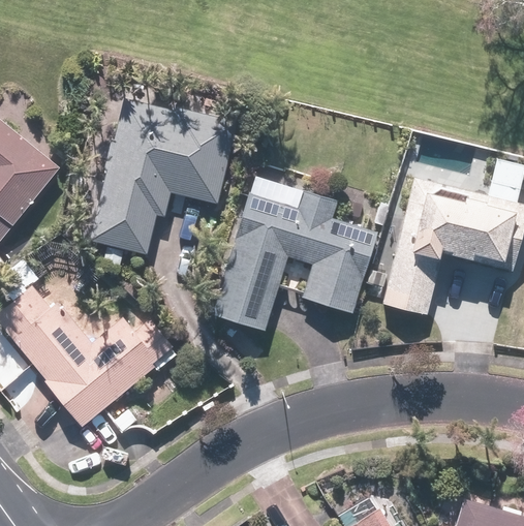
[(90,241),(147,254),(156,216),(164,217),(171,193),(217,205),(237,123),(176,109),(175,113),(124,100),(114,142),(111,141),(103,173),(106,173),(90,241)]
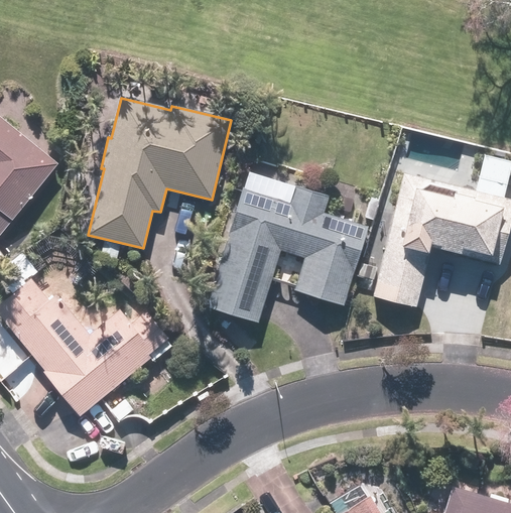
[(0,236),(58,165),(0,117),(0,236)]
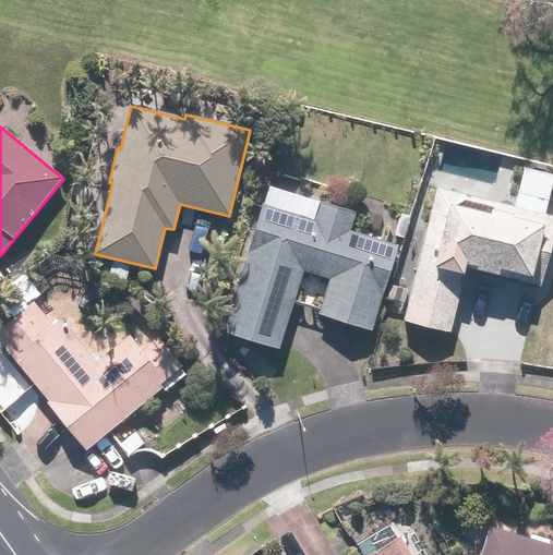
[(480,267),(501,273),(503,265),(537,274),(549,224),(500,213),(504,194),(436,178),(403,321),(449,332),(467,261),(481,264),(480,267)]
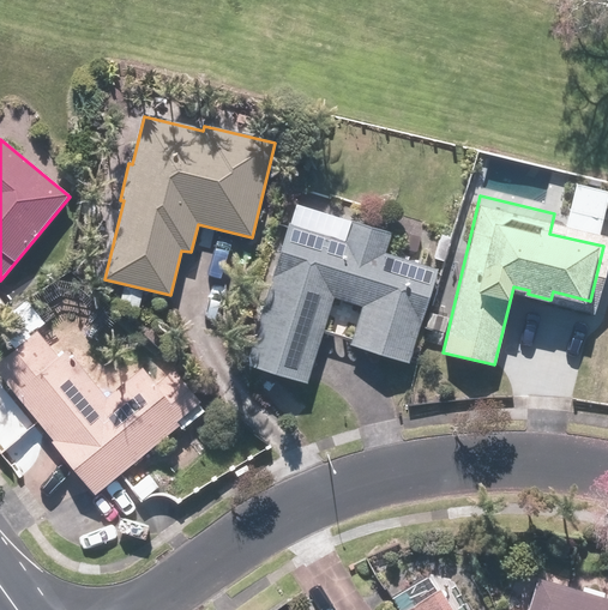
[(350,345),(408,363),(437,271),(384,254),(390,235),(296,205),(246,363),(306,382),(333,299),(362,307),(350,345)]
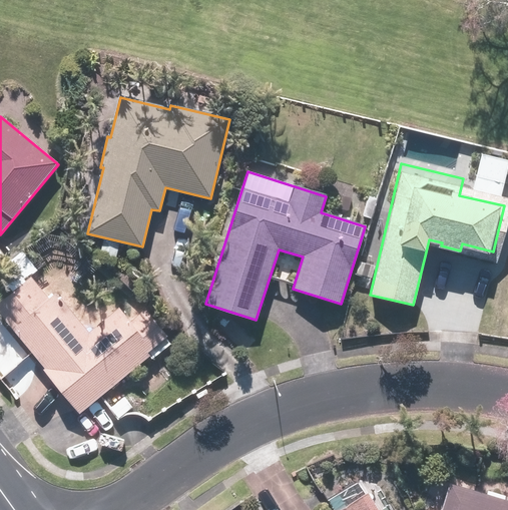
[(51,259),(34,239),(9,262),(17,272),(4,283),(13,293),(51,259)]
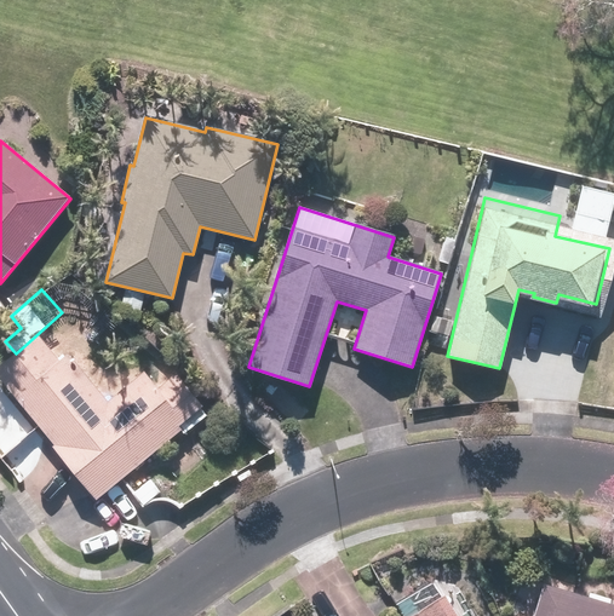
[(116,375),(91,343),(63,364),(46,343),(29,357),(23,350),(0,369),(0,376),(97,498),(207,409),(176,370),(156,385),(136,360),(116,375)]
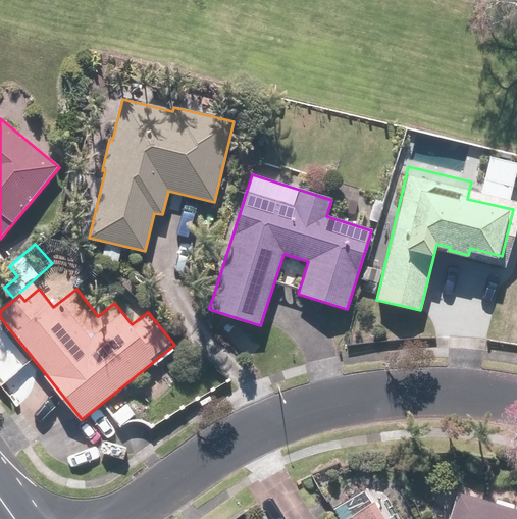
[(383,518),(372,500),(368,502),(361,488),(330,507),(337,518),(383,518)]
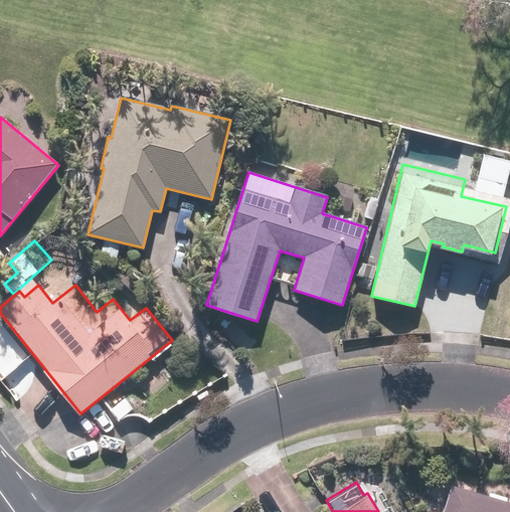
[(509,511),(509,501),(450,484),(446,496),(434,493),(428,511),(509,511)]
